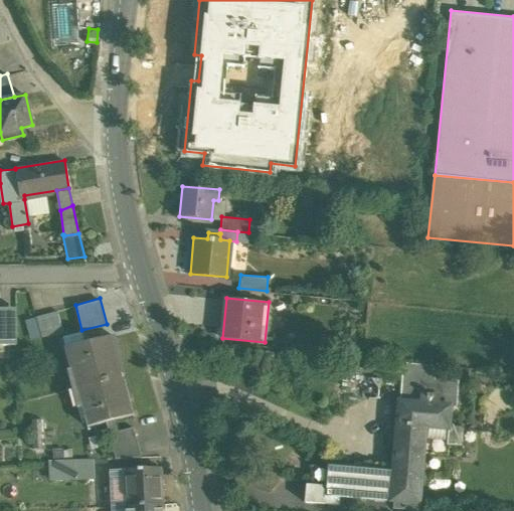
[(56,310),(35,316),(41,336),(62,329),(56,310)]
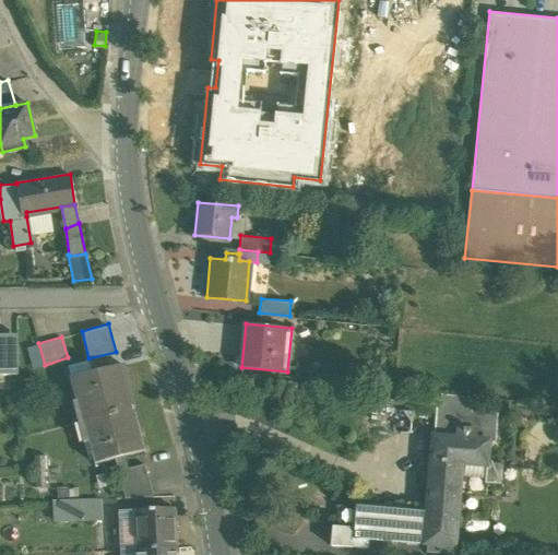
[(16,340),(2,340),(2,374),(16,374),(16,340)]
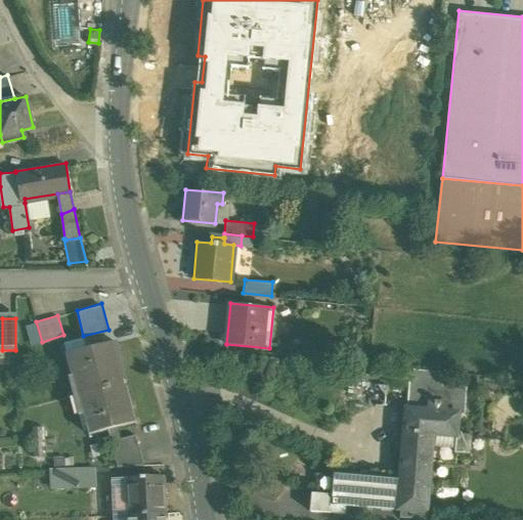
[(116,341),(68,353),(77,393),(125,381),(116,341)]
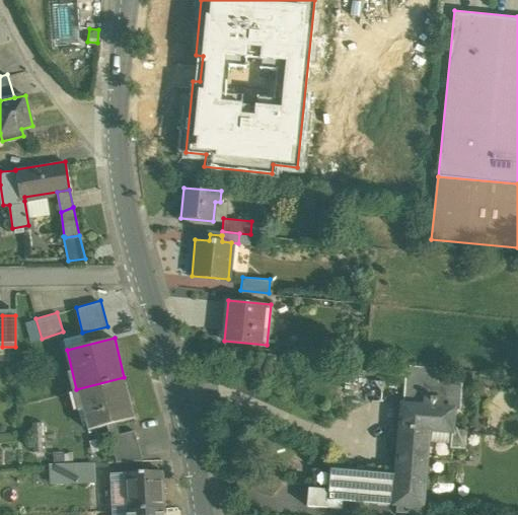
[(439,367),(405,364),(401,403),(422,406),(423,397),(430,398),(430,396),(436,397),(437,380),(439,367)]
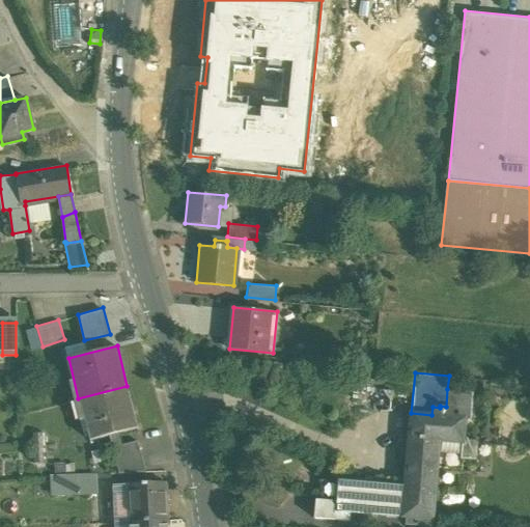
[(350,382),(345,401),(388,409),(391,389),(350,382)]
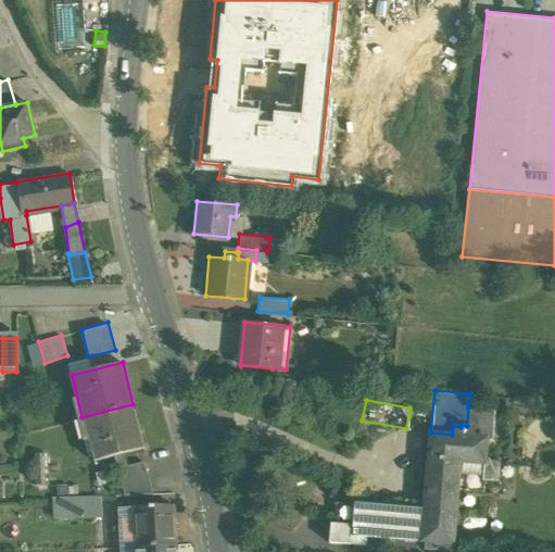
[(133,404),(82,417),(92,460),(143,447),(133,404)]
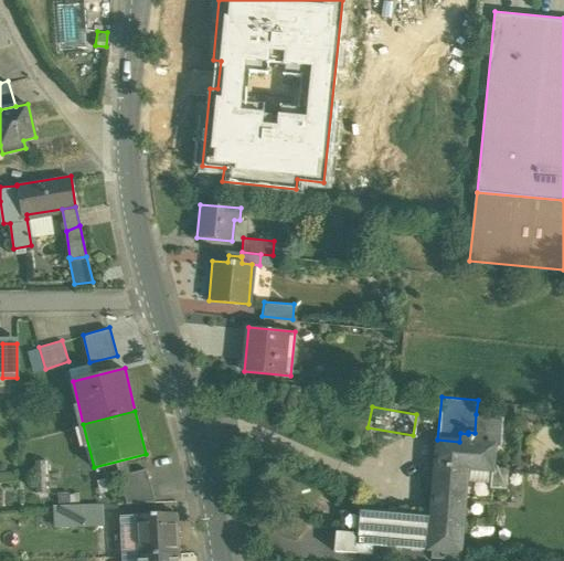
[(502,416),(476,414),(475,433),(474,434),(481,435),(480,444),(493,445),(493,446),(500,447),(502,416)]
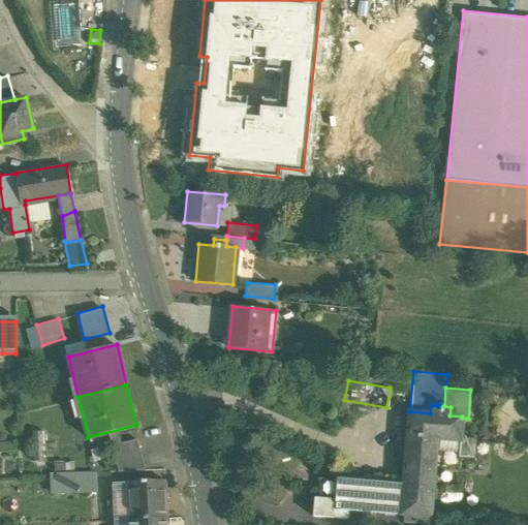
[(409,411),(405,458),(403,484),(431,487),(435,439),(460,441),(460,439),(462,418),(462,417),(449,415),(451,407),(443,406),(438,406),(431,405),(430,413),(409,411)]
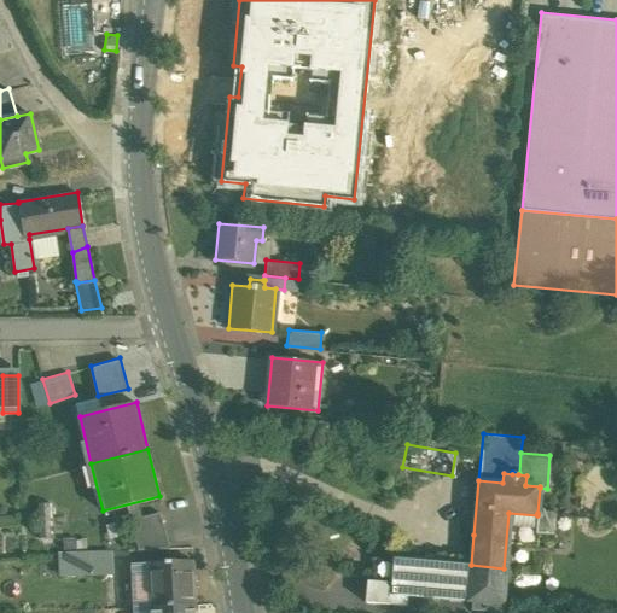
[(158,511),(129,519),(135,548),(168,547),(158,511)]
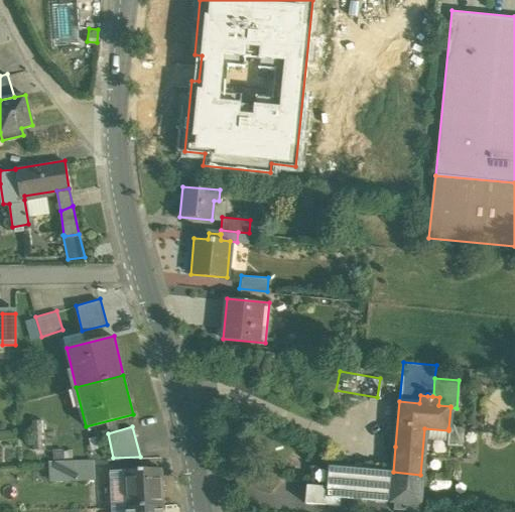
[(464,429),(448,428),(448,430),(446,448),(462,449),(464,429)]
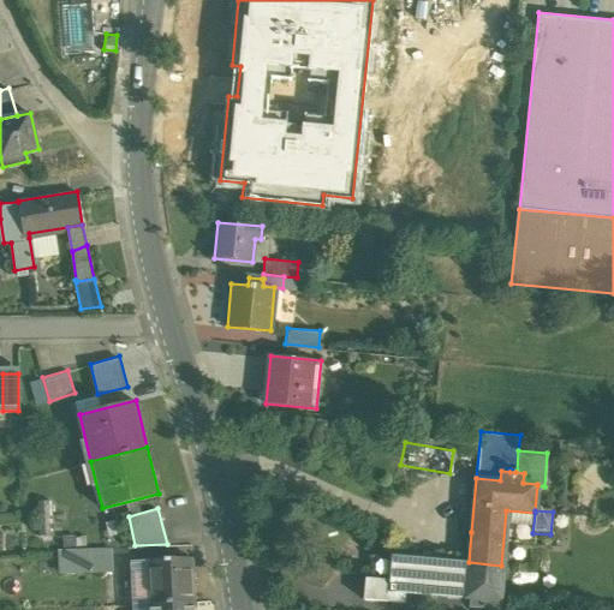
[(472,519),(459,519),(458,531),(471,532),(472,519)]
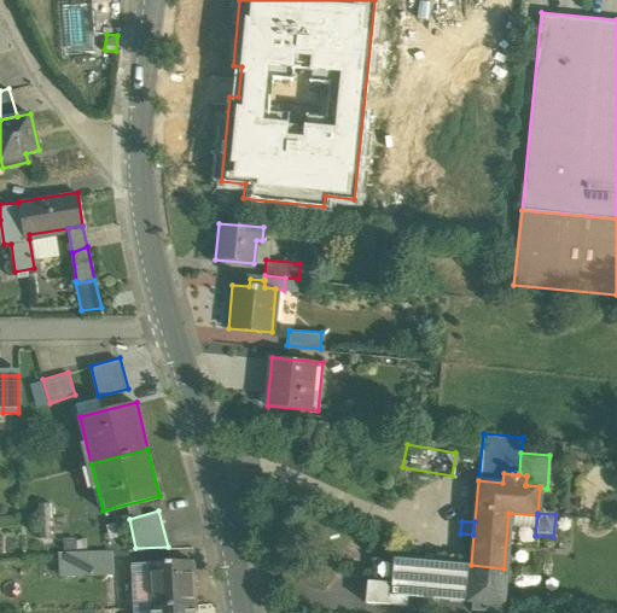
[(111,549),(80,550),(81,572),(111,571),(111,549)]
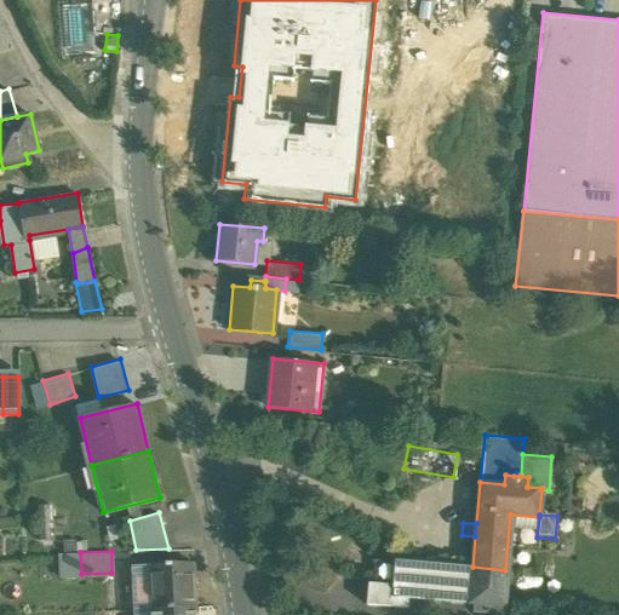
[(473,567),(395,561),(394,582),(393,593),(408,595),(474,601),(503,603),(505,570),(473,567)]
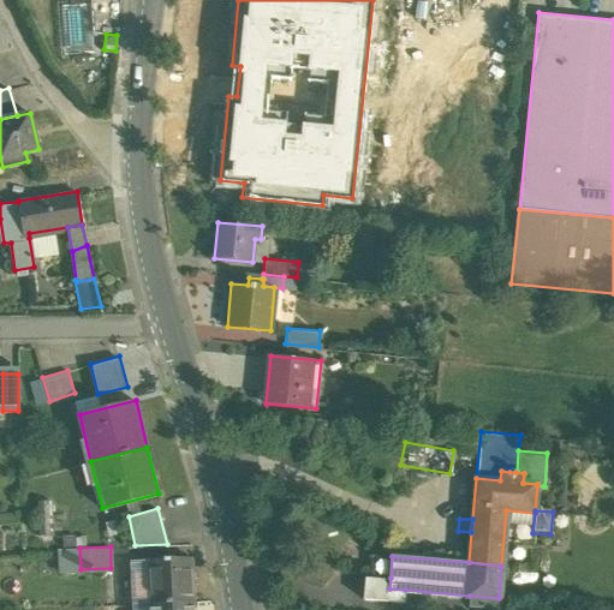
[(191,557),(147,558),(147,561),(149,602),(192,600),(191,557)]
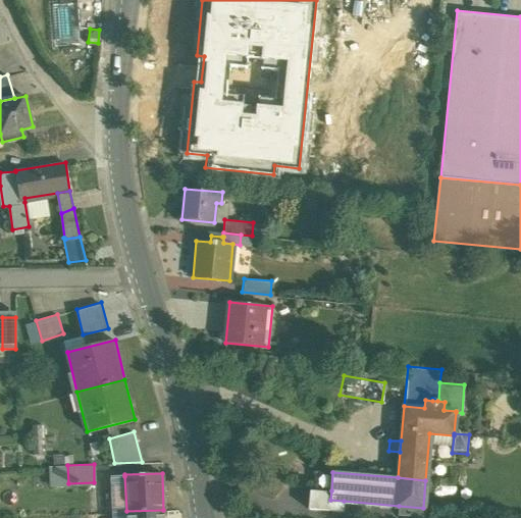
[(126,511),(124,476),(112,482),(113,512),(126,511)]
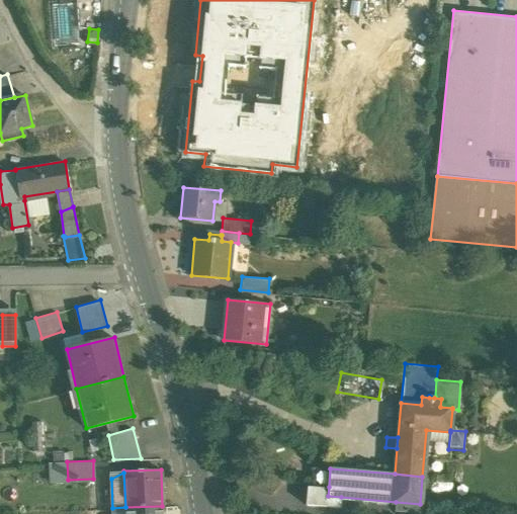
[(329,487),(308,486),(306,503),(340,506),(341,497),(328,496),(329,487)]
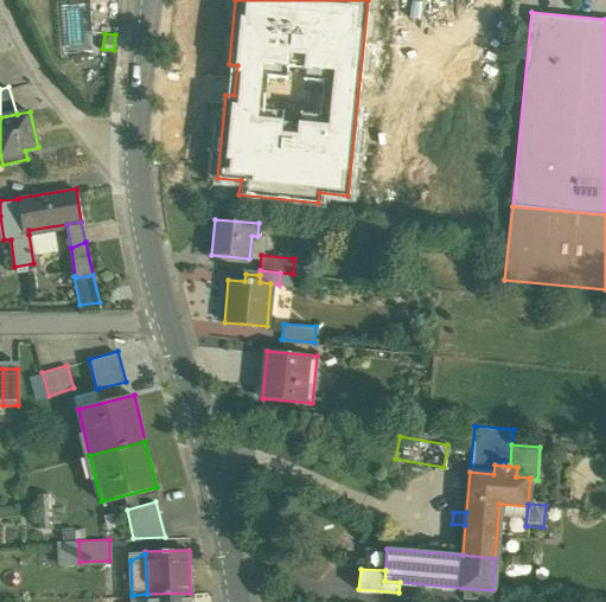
[(492,590),(464,588),(464,596),(491,599),(492,590)]
